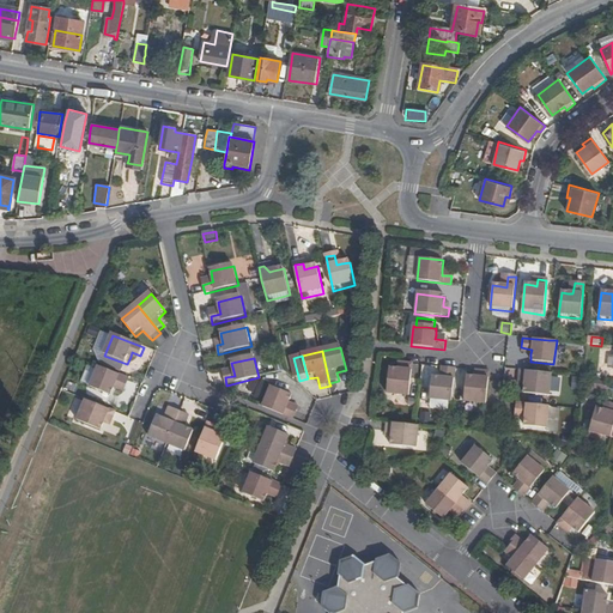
[(401,370),(398,370),(389,369),(387,396),(410,398),(413,364),(402,363),(401,370)]
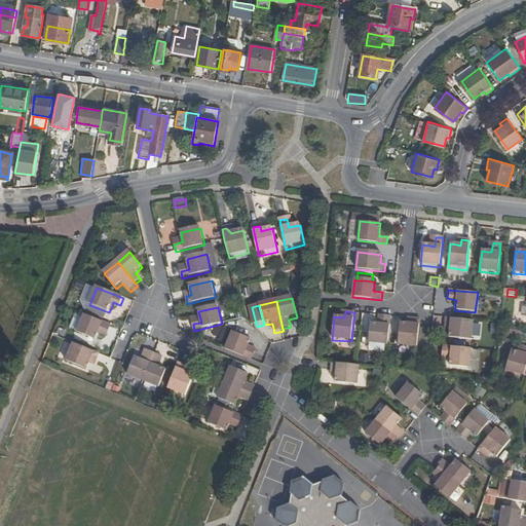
[(369,344),(387,346),(391,315),(382,314),(381,325),(378,325),(371,324),(369,344)]
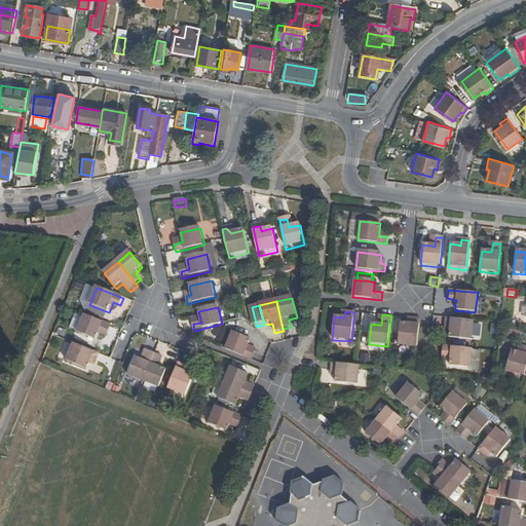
[(97,341),(100,335),(101,331),(109,334),(112,327),(84,316),(78,333),(97,341)]
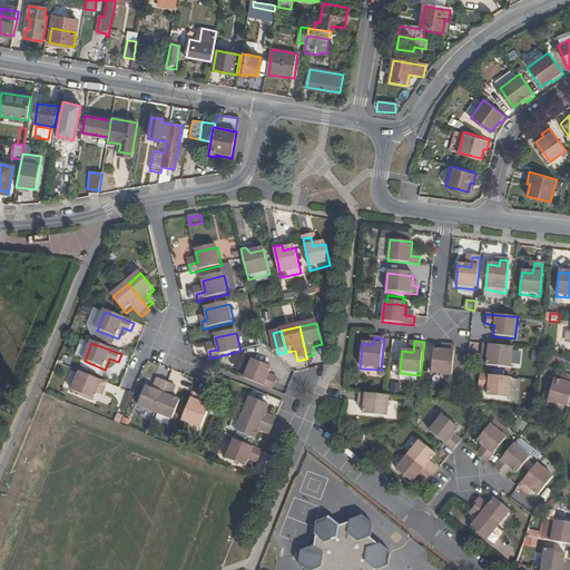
[(511,369),(513,346),(482,344),(481,354),(487,354),(487,357),(485,366),(511,369)]
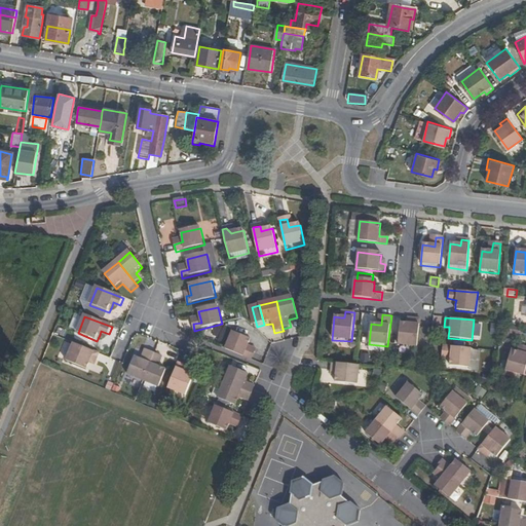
[(417,348),(419,326),(420,318),(412,318),(411,324),(408,324),(401,323),(398,347),(417,348)]
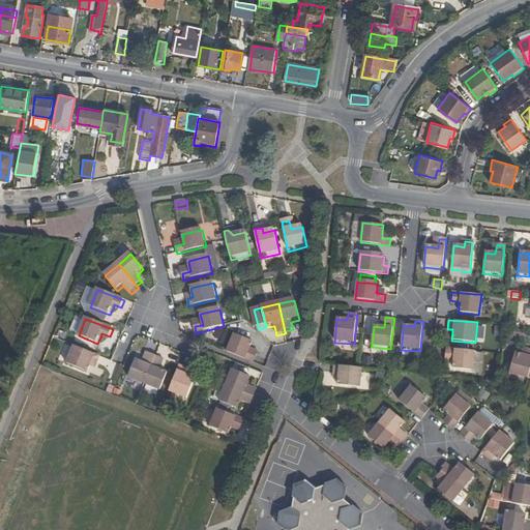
[(512,331),(511,339),(524,341),(525,333),(512,331)]
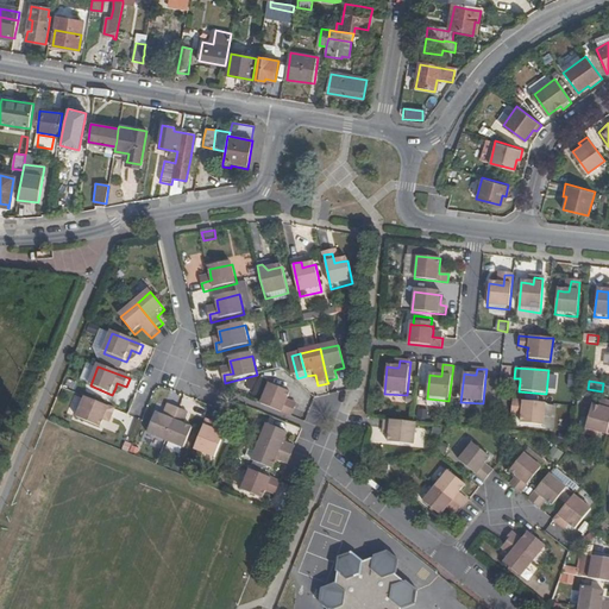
[(262,405),(293,418),(297,409),(288,406),(289,402),(293,393),(270,384),(262,405)]
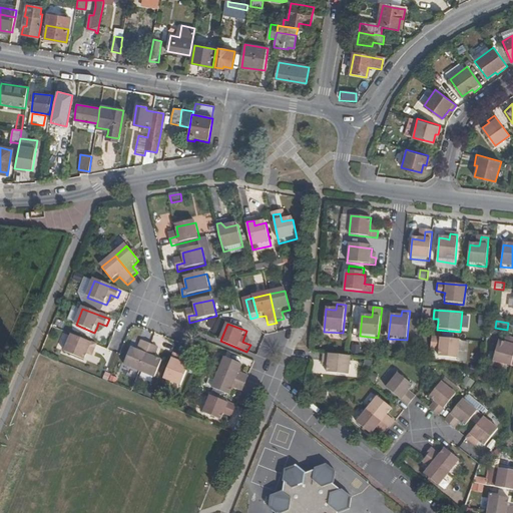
[(87,362),(89,356),(90,353),(95,354),(98,346),(72,337),(65,354),(87,362)]
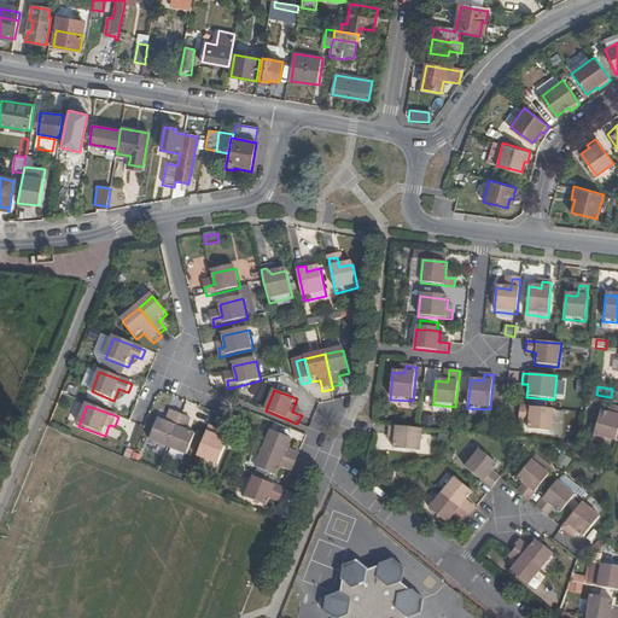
[(552,433),(555,409),(520,406),(518,417),(529,418),(529,421),(528,430),(552,433)]
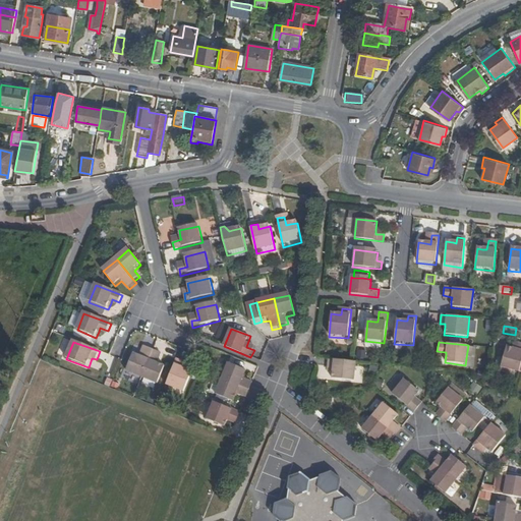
[(518,373),(520,360),(520,344),(518,344),(517,349),(507,346),(499,372),(511,375),(511,371),(518,373)]
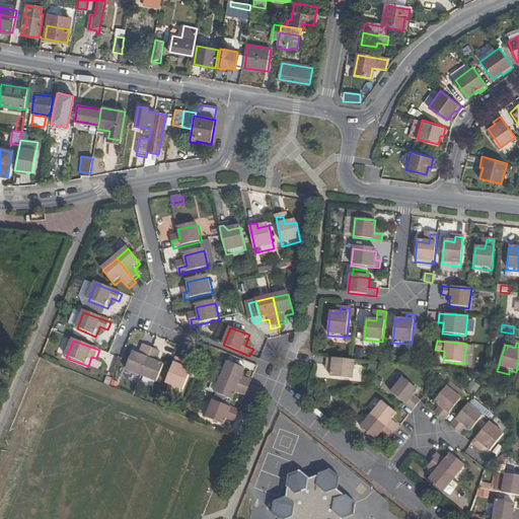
[(126,369),(141,375),(152,347),(144,344),(141,354),(133,350),(126,369)]
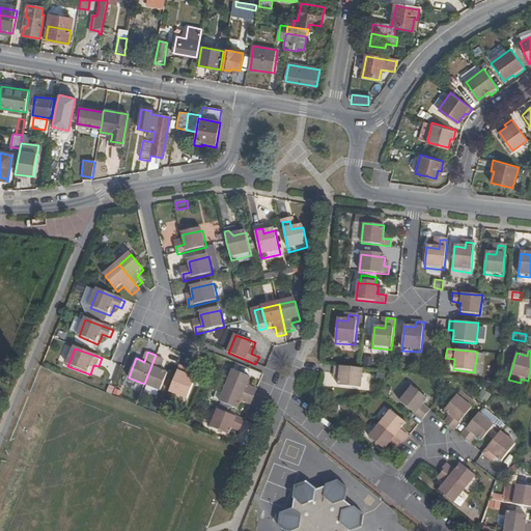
[(156,355),(144,384),(160,390),(168,371),(160,368),(164,359),(156,355)]
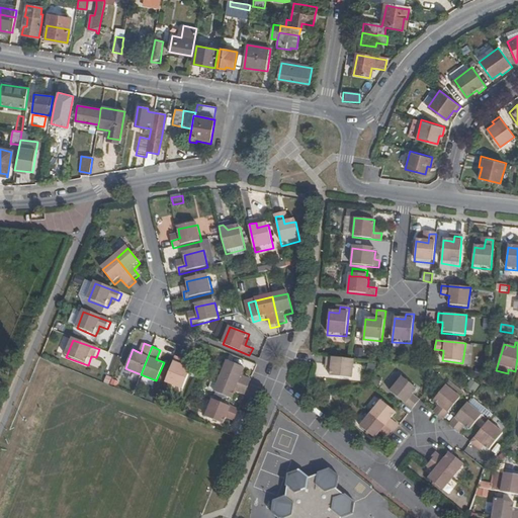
[(97,357),(107,360),(110,353),(100,349),(97,357)]
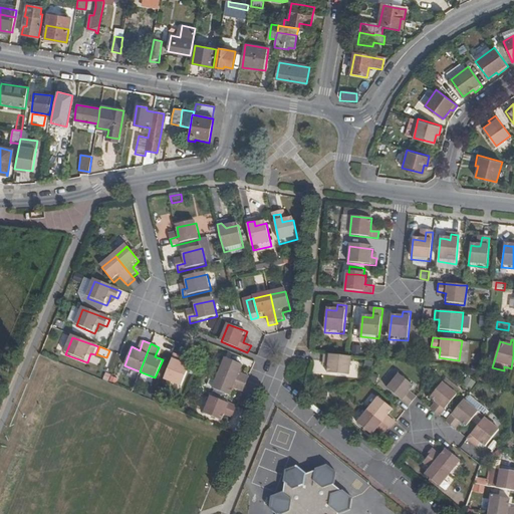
[(184,358),(176,355),(165,381),(182,389),(191,367),(185,365),(182,363),(184,358)]
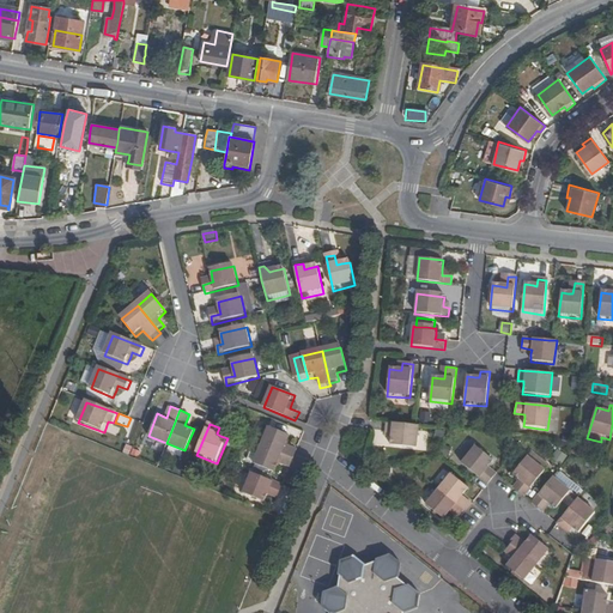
[(393,436),(392,439),(392,448),(418,451),(420,429),(387,424),(386,435),(393,436)]
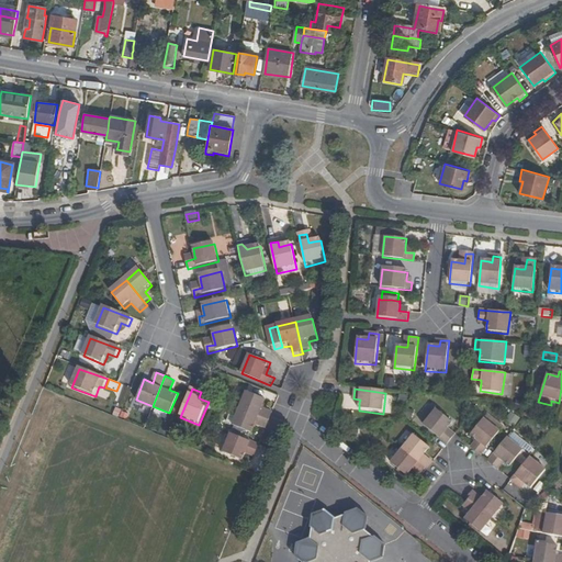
[(240,408),(271,422),(274,414),(263,411),(267,402),(246,393),(240,408)]
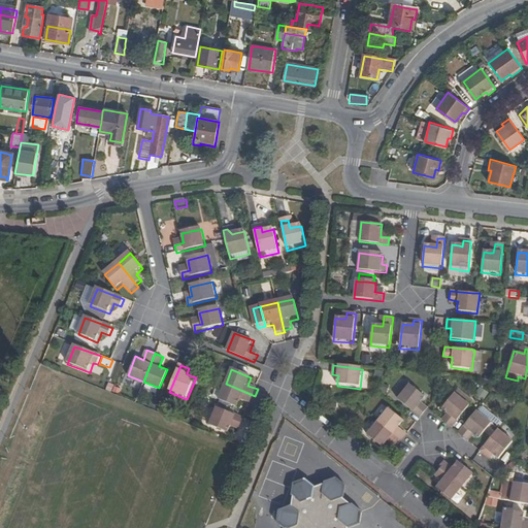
[(220,400),(226,384),(220,382),(213,398),(220,400)]
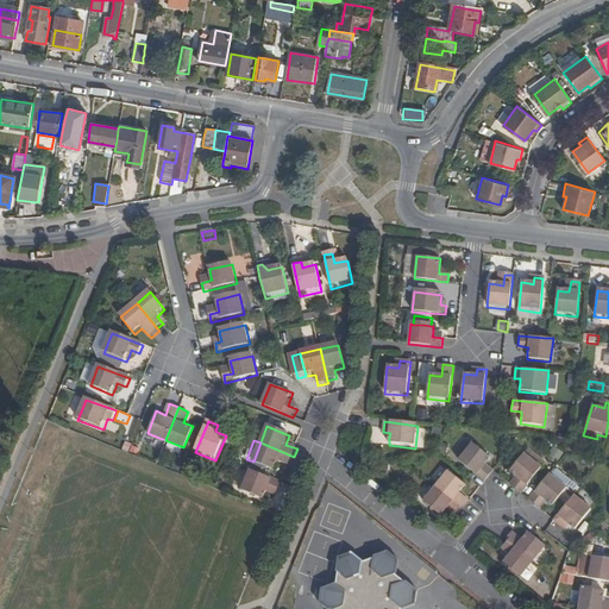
[(277,463),(289,468),(294,457),(261,443),(253,462),(252,463),(274,472),(277,463)]
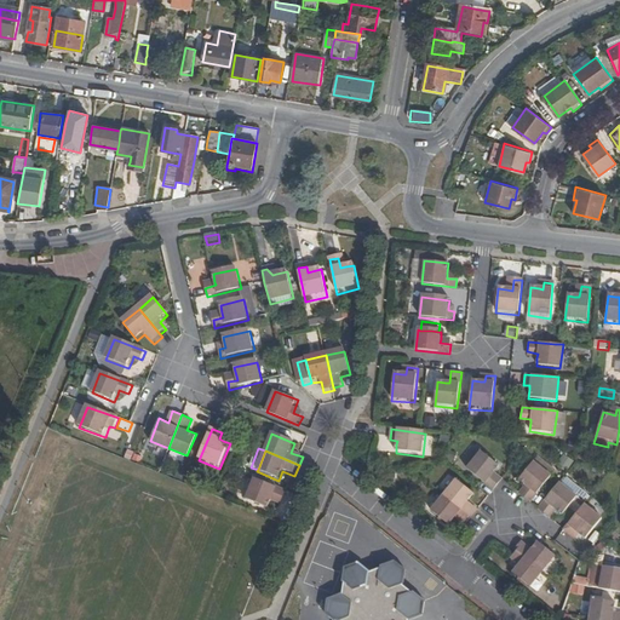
[(491,475),(494,472),(500,464),(480,451),(465,469),(492,488),(498,480),(491,475)]
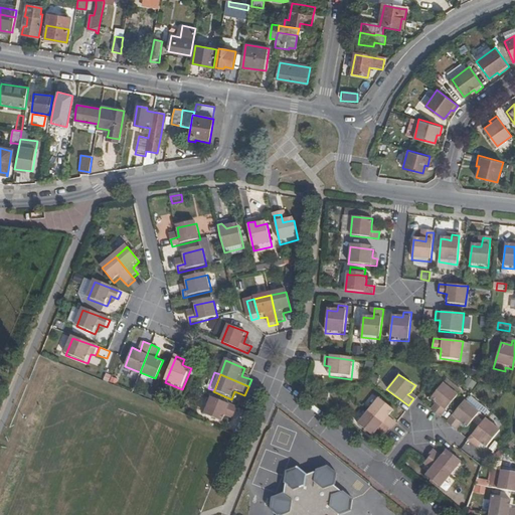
[(434,411),(441,416),(458,394),(443,382),(430,398),(436,404),(439,406),(434,411)]
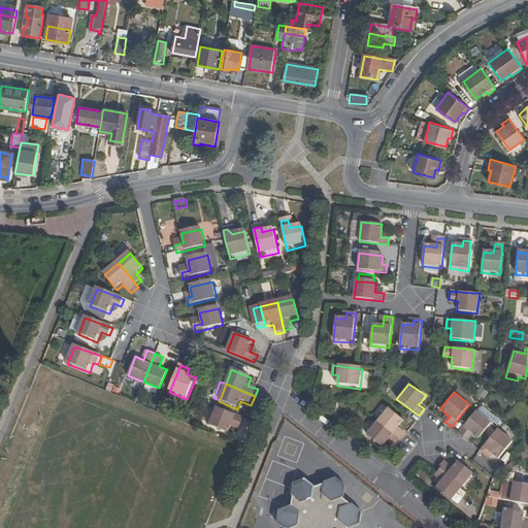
[(241,427),(245,419),(218,407),(210,426),(230,433),(232,428),(234,424),(241,427)]
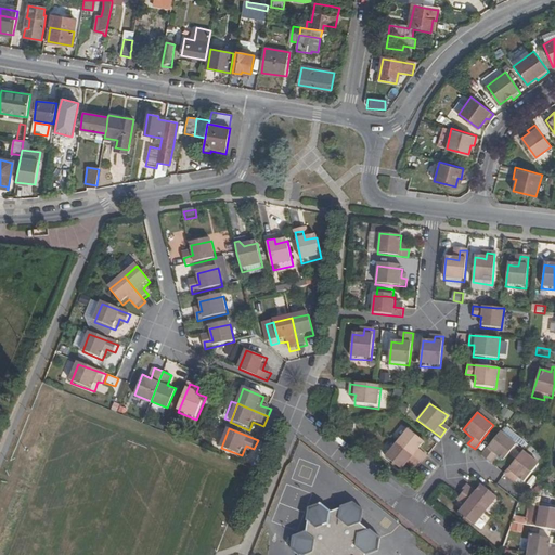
[(422,462),(427,455),(426,454),(420,449),(425,443),(408,429),(397,442),(421,461),(422,462)]
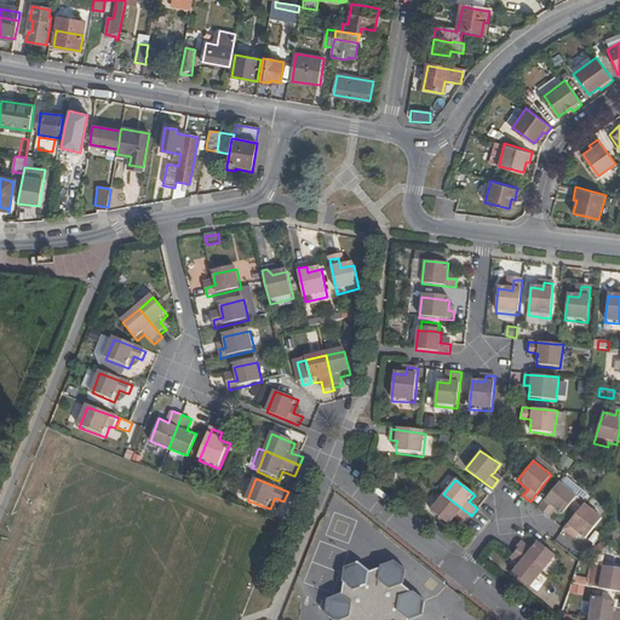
[(577,494),(560,480),(537,507),(543,512),(549,504),(555,509),(562,515),(577,494)]
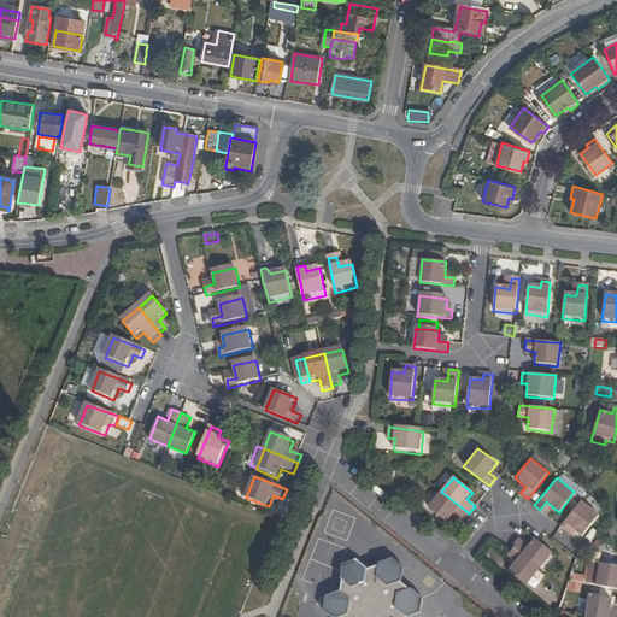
[(468,512),(441,492),(428,509),(447,523),(454,516),(462,521),(468,512)]
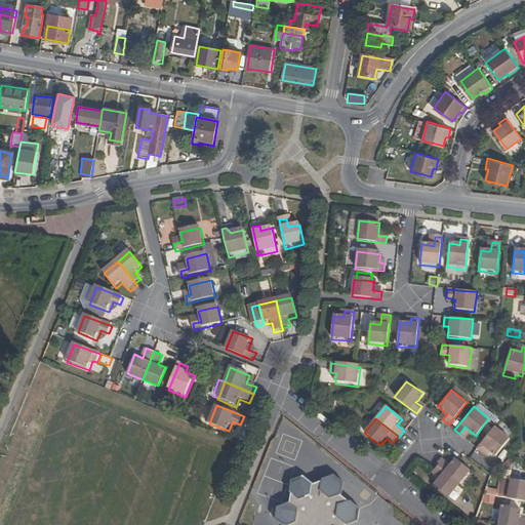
[(476,447),(475,448),(482,453),(487,448),(489,450),(496,455),(511,437),(494,425),(476,447)]
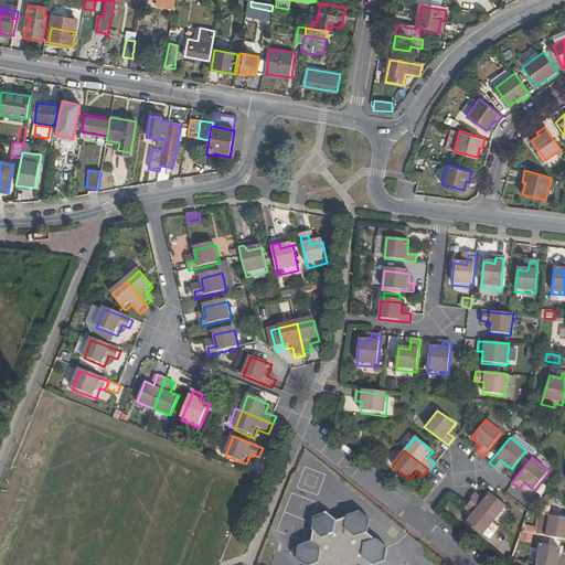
[(500,471),(505,464),(500,459),(494,467),(500,471)]
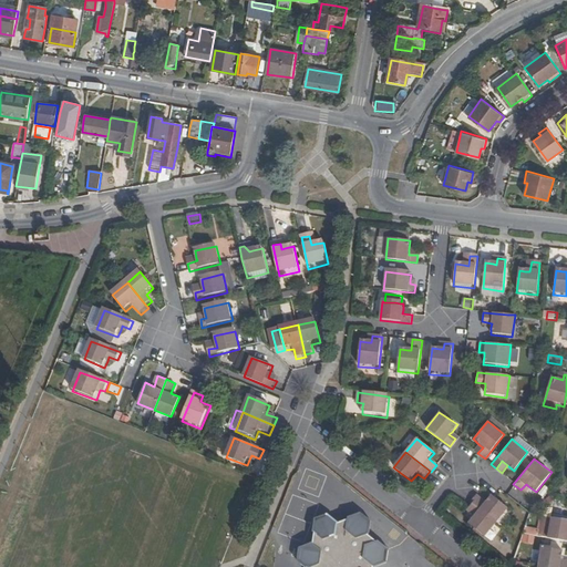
[(476,495),(472,502),(473,504),(497,523),(508,509),(492,496),(486,503),(476,495)]
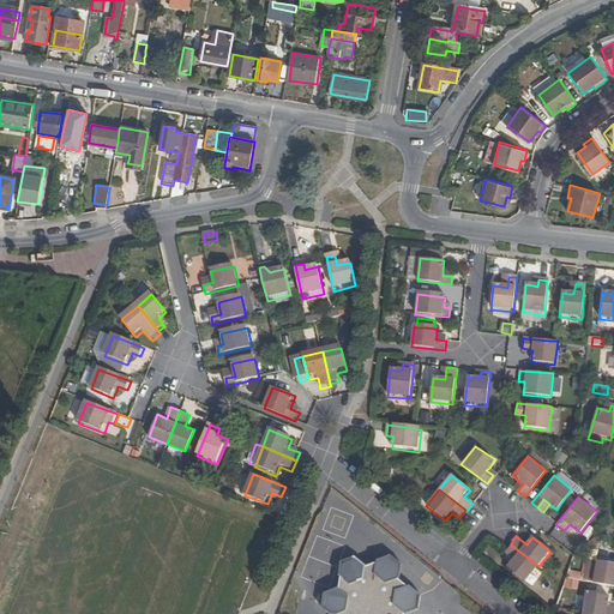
[(525,583),(539,566),(512,546),(506,554),(513,560),(507,569),(525,583)]
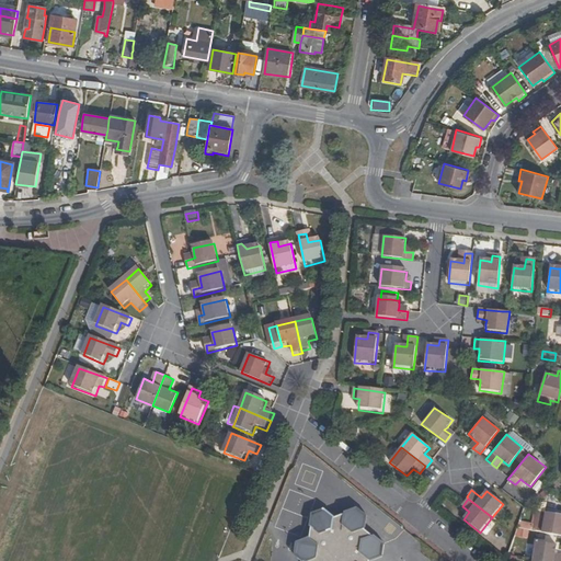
[(368,560),(381,556),(384,544),(374,535),(371,536),(364,529),(366,515),(356,507),(344,513),(344,514),(334,518),(323,508),(312,514),(309,526),(311,526),(309,538),(297,542),(295,554),(302,560),(368,560)]
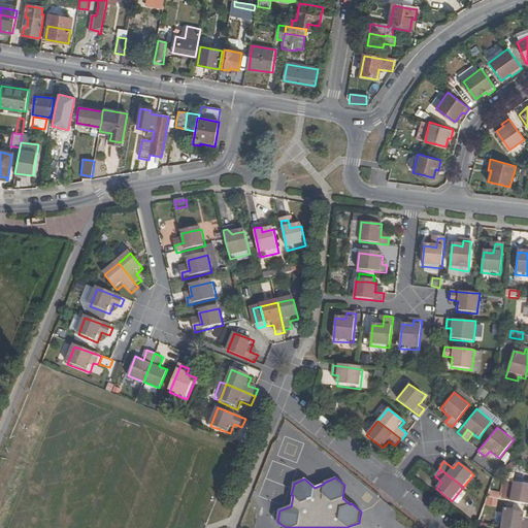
[(509,501),(527,503),(527,484),(514,483),(509,501)]
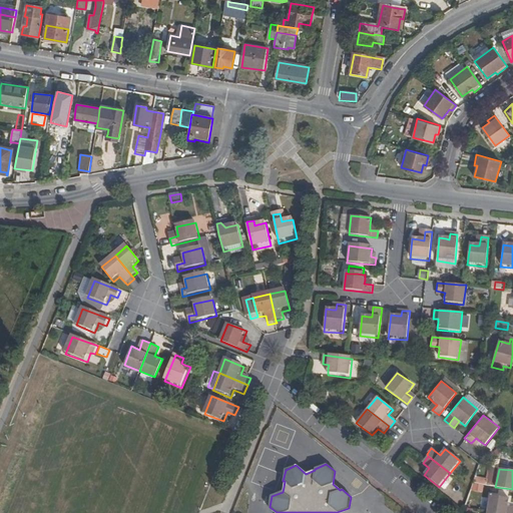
[(500,512),(512,512),(512,505),(509,505),(509,498),(490,495),(487,511),(500,512)]
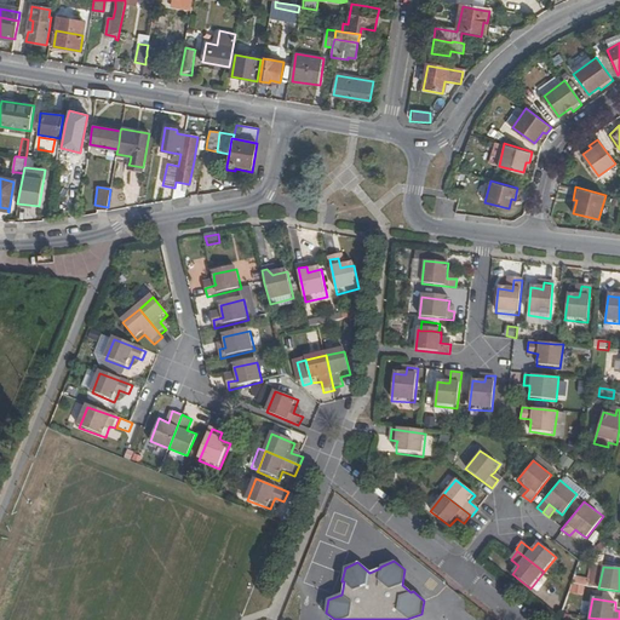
All buildings are outlined.
